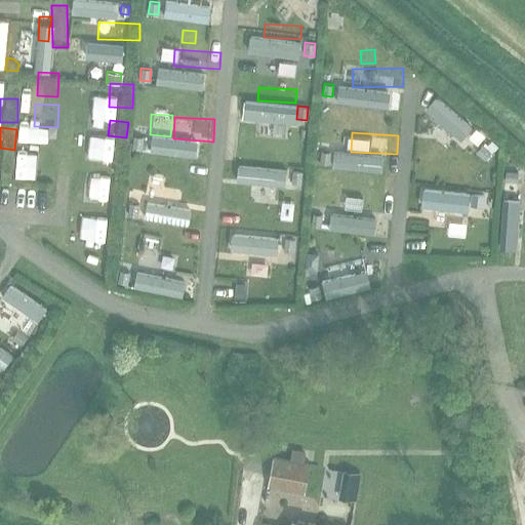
[(54,159),(56,138),(32,136),(31,157),(54,159)]
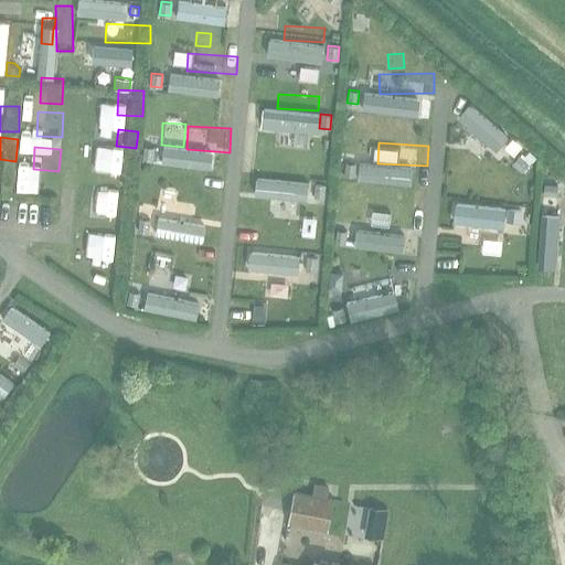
[(144,150),(141,163),(152,164),(155,151),(144,150)]
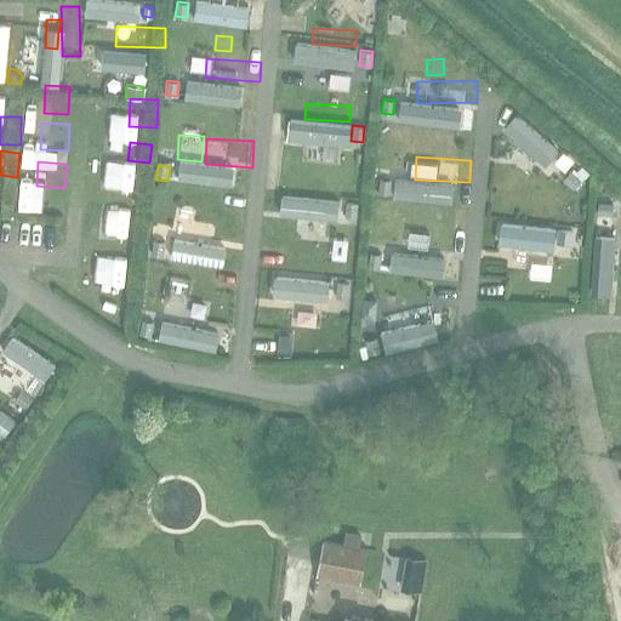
[(570,171),(563,181),(574,189),(581,181),(570,171)]
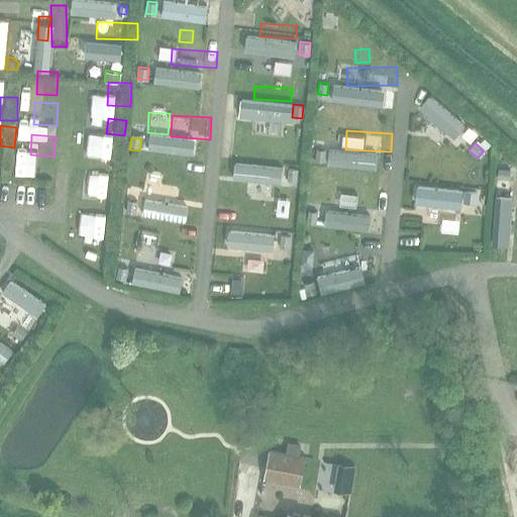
[(315,148),(314,161),(324,162),(325,149),(315,148)]
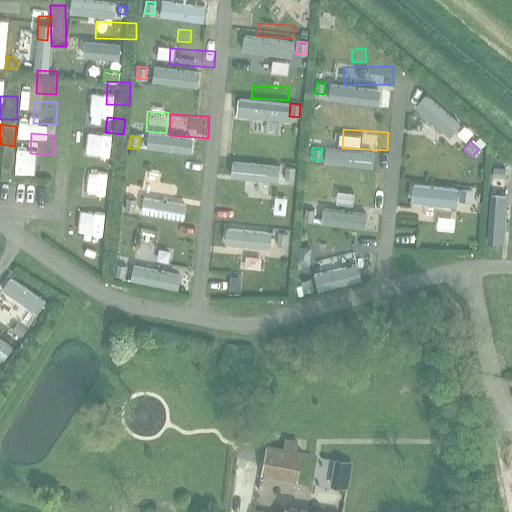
[(247,148),(246,162),(295,164),(296,151),(247,148)]
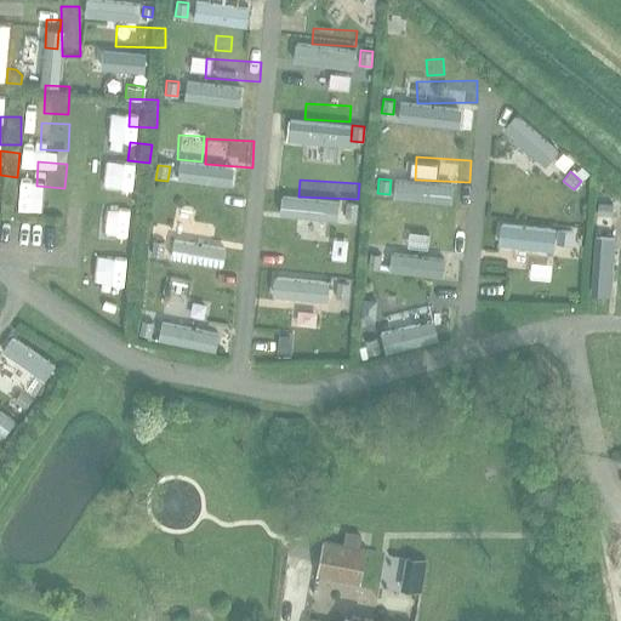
[(148,216),(149,189),(119,188),(117,214),(148,216)]
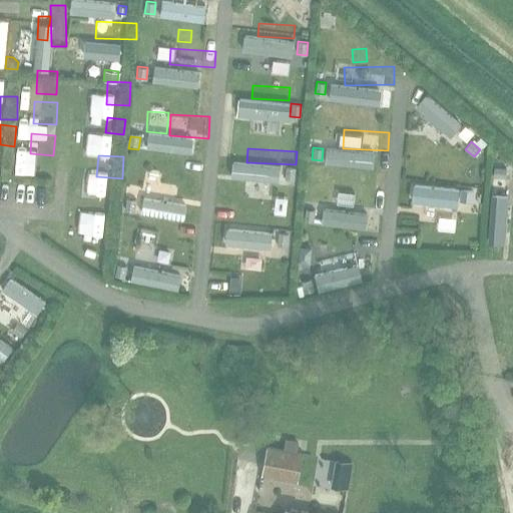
[(495,164),(494,175),(503,176),(504,164),(495,164)]
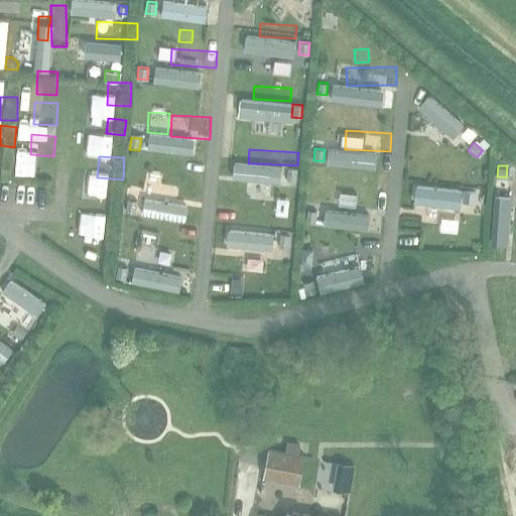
[(287,167),(286,179),(296,180),(296,168),(287,167)]
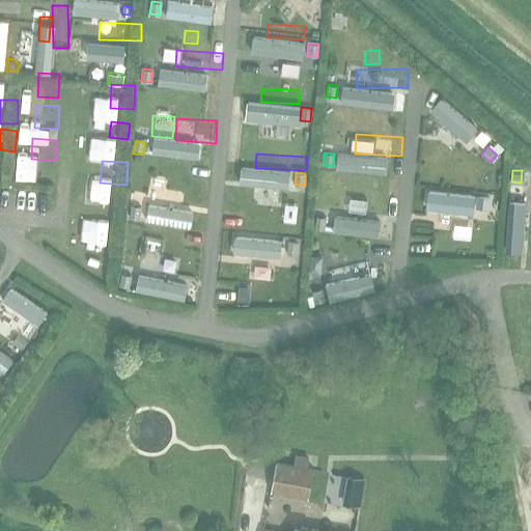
[(509,186),(509,195),(522,195),(523,186),(509,186)]
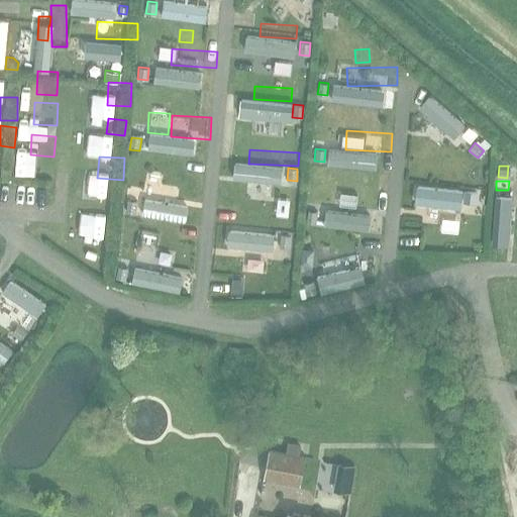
[(466,191),(464,203),(475,204),(476,192),(466,191)]
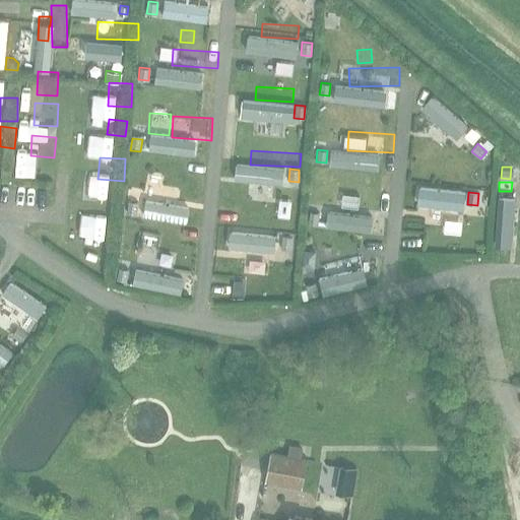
[(128,200),(127,212),(136,213),(138,201),(128,200)]
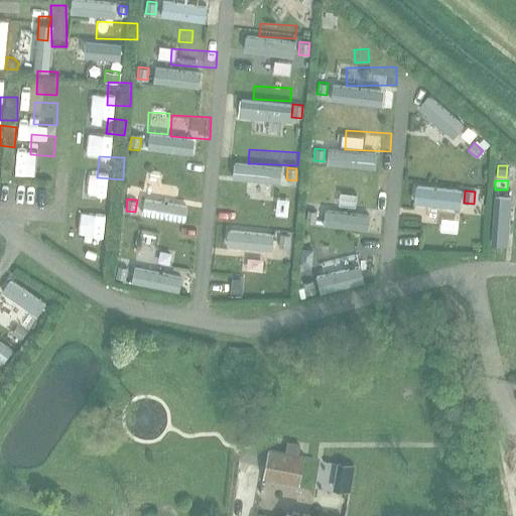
[(120,205),(101,204),(100,225),(119,226),(120,205)]
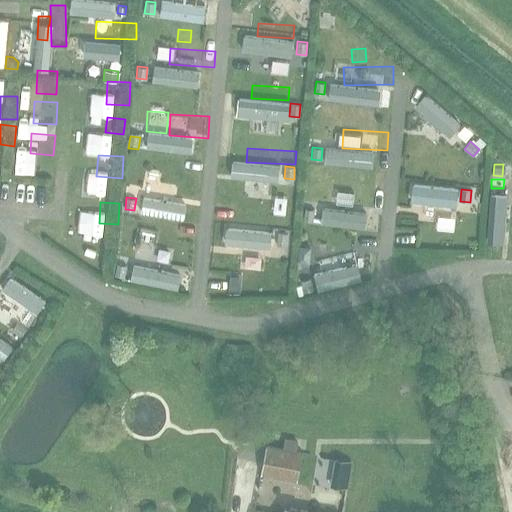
[(304,207),(303,219),(312,220),(313,208),(304,207)]
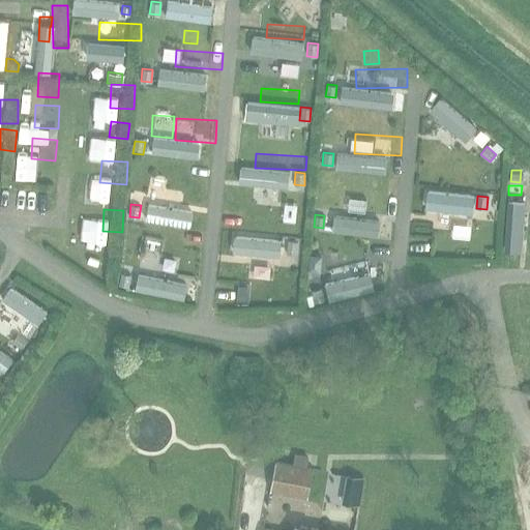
[(173,248),(177,223),(160,221),(157,246),(173,248)]
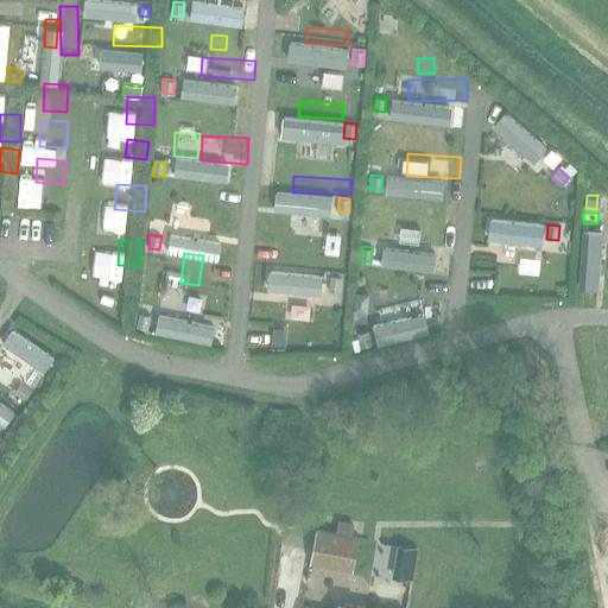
[(341,274),(340,253),(285,255),(285,276),(341,274)]
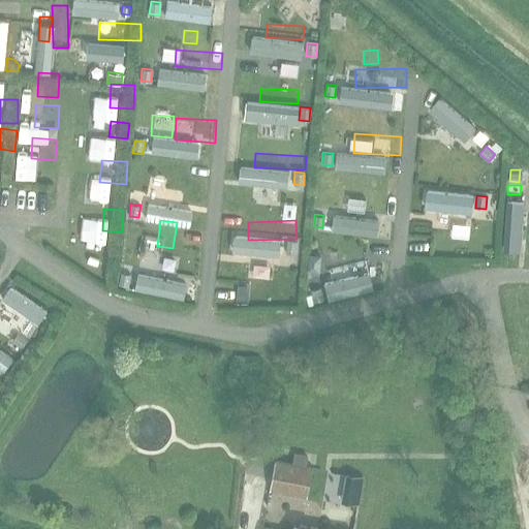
[(350,249),(352,236),(339,234),(337,247),(350,249)]
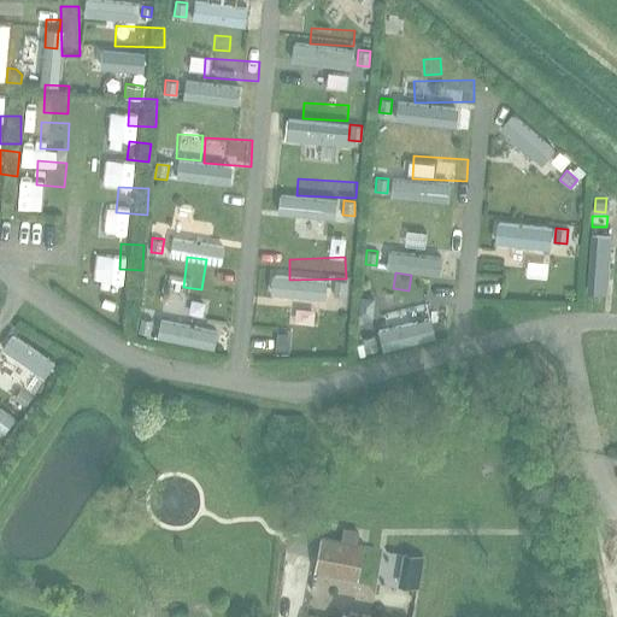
[(335,281),(334,295),(345,295),(346,281),(335,281)]
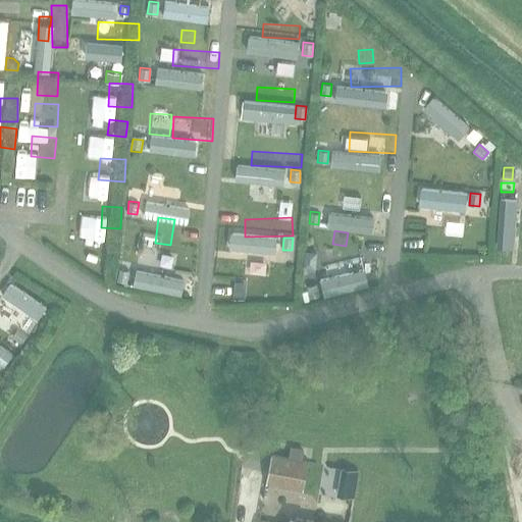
[(196,277),(200,263),(152,250),(148,264),(196,277)]
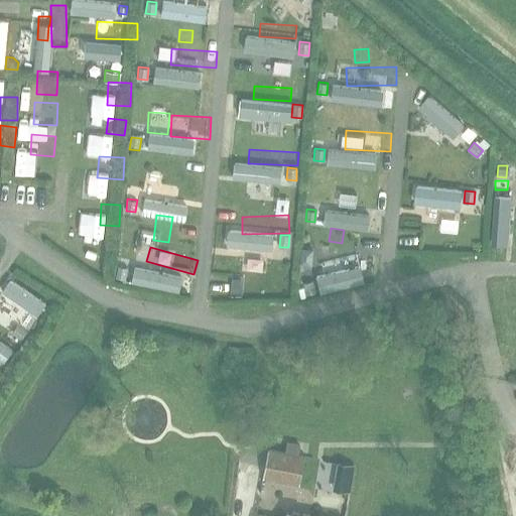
[(377,251),(335,261),(338,275),(380,265),(377,251)]
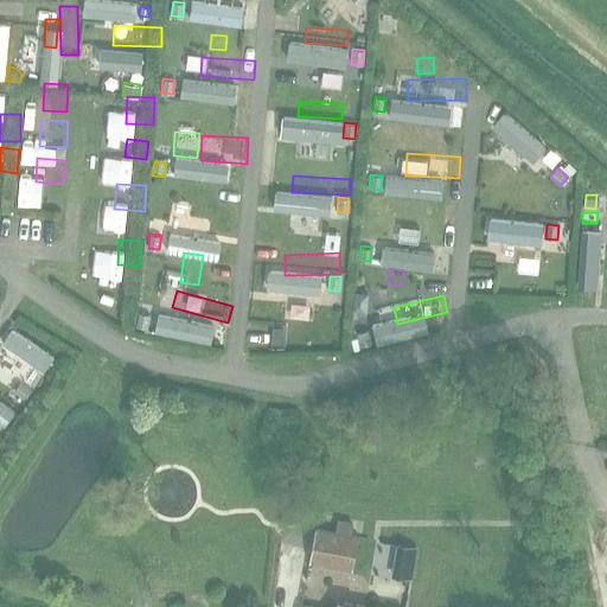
[(138,313),(135,327),(146,330),(149,317),(138,313)]
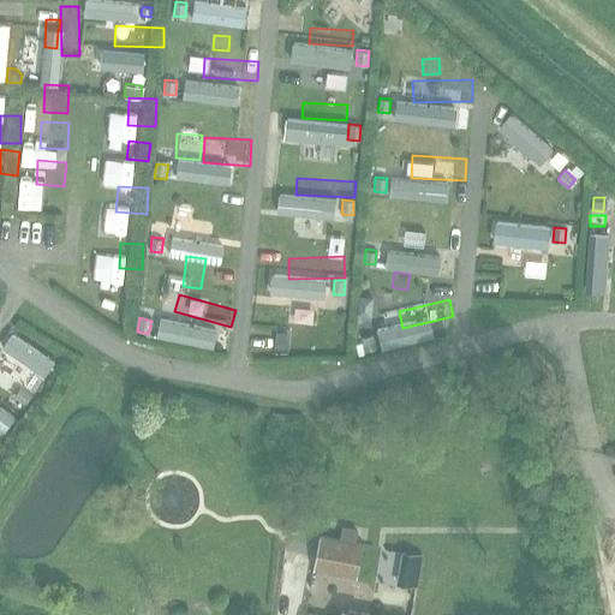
[(372,334),(362,336),(365,351),(376,348),(372,334)]
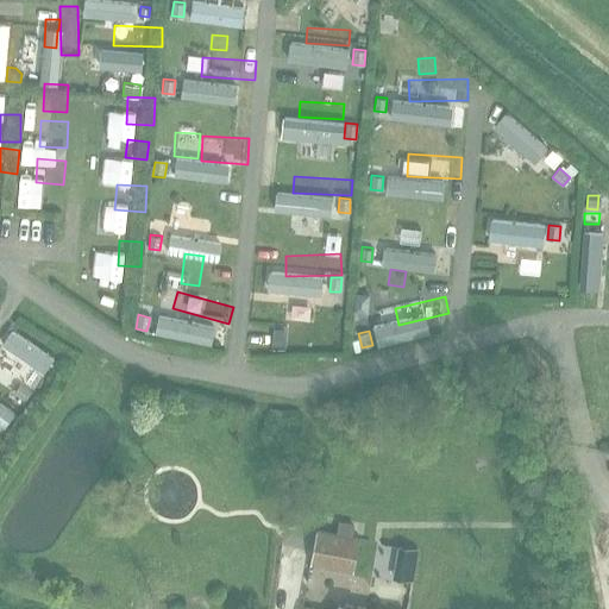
[(19,384),(13,394),(25,401),(31,393),(19,384)]
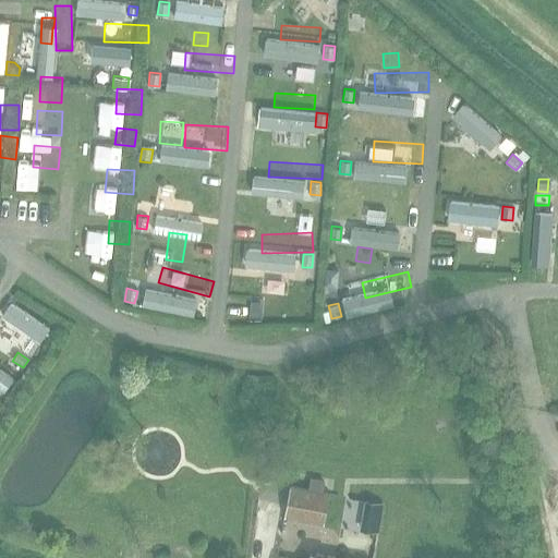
[(322,494),(323,493),(325,480),(311,476),(308,490),(290,488),(284,517),(324,523),(329,495),(322,494)]
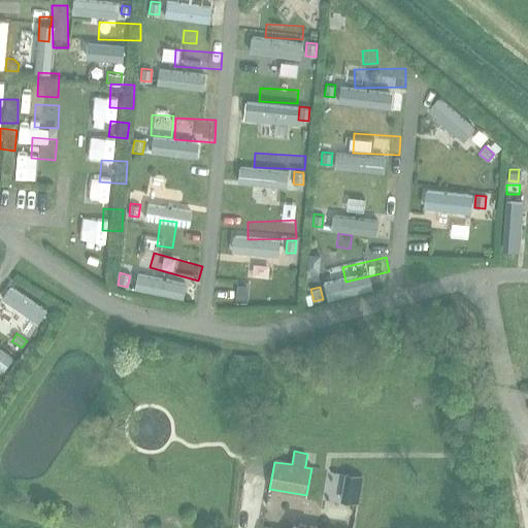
[(492,451),(484,452),(485,461),(493,460),(492,451)]
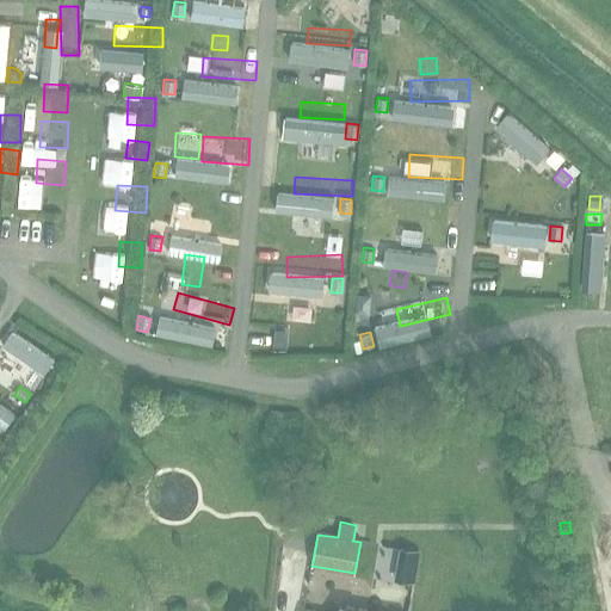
[(400,547),(395,580),(413,582),(418,550),(400,547)]
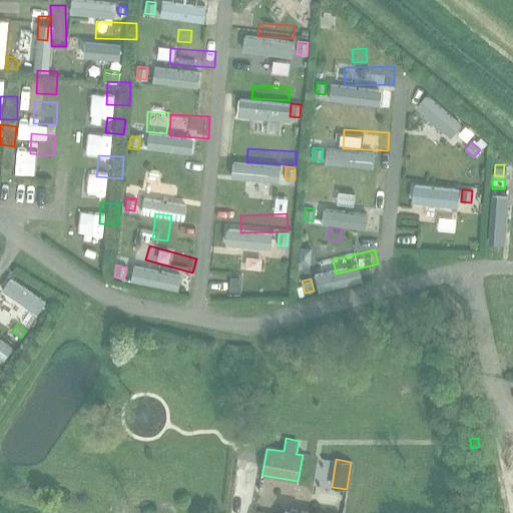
[(482,460),(470,461),(471,468),(483,467),(482,460)]
